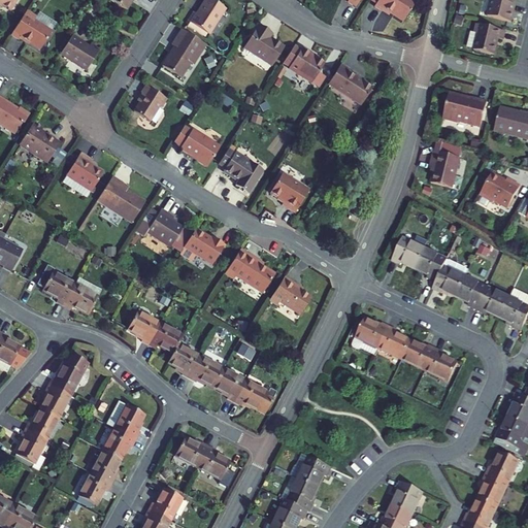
[(0,0),(0,4),(10,11),(18,0),(0,0)]
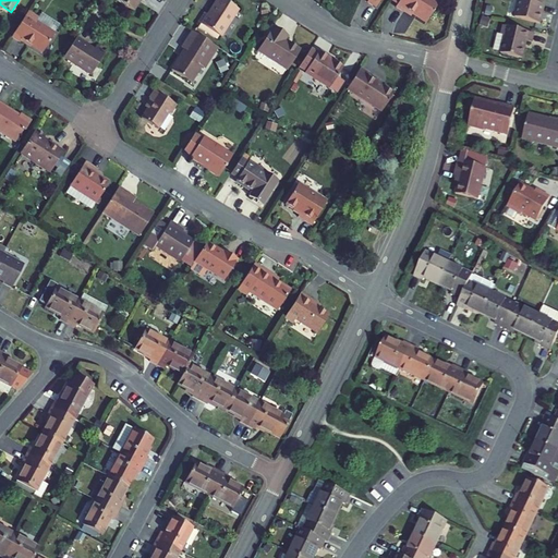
[(143,0),(116,0),(133,11),(140,0),(142,0),(143,1),(143,0)]
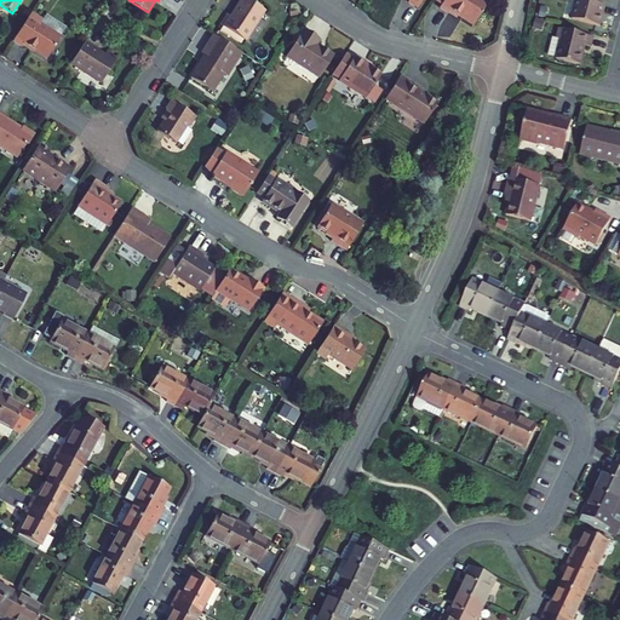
[(244,39),(245,41),(264,11),(247,0),(240,0),(230,16),(227,13),(220,24),(223,27),(244,39)]
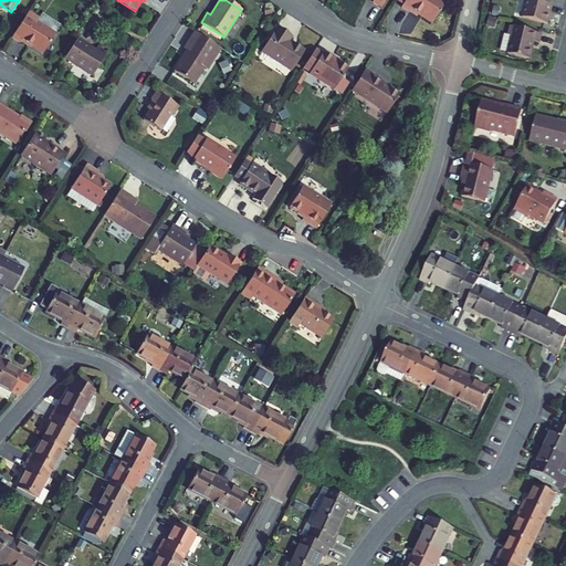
[(418,14),(432,23),(444,3),(439,0),(405,0),(402,4),(401,7),(416,17),(418,14)]
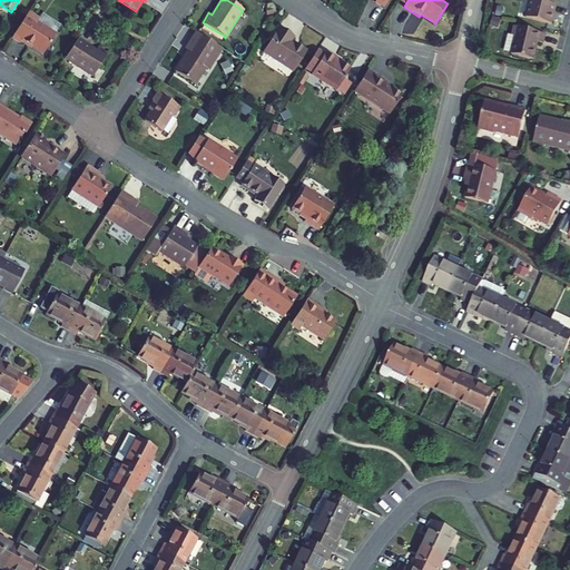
[(530,0),(527,18),(551,25),(554,12),(553,12),(554,6),(552,5),(553,0),(530,0)]
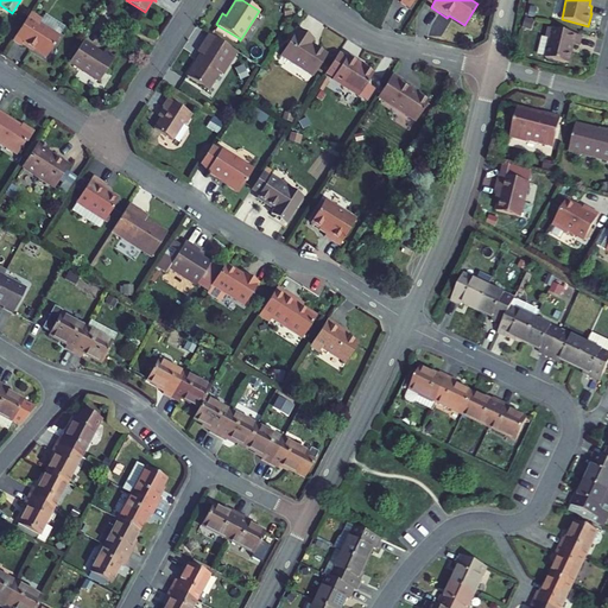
[(31,13),(13,40),(20,45),(23,43),(46,57),(59,37),(59,36),(39,24),(42,20),(31,13)]
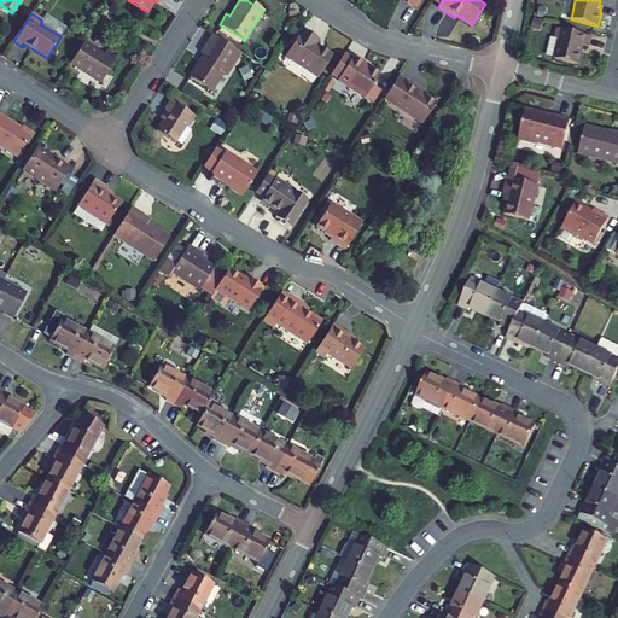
[(45,15),(42,21),(40,24),(60,36),(65,28),(45,15)]
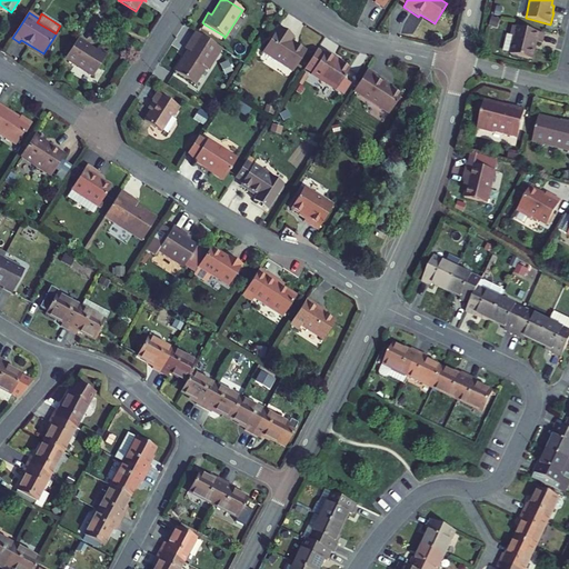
[(223,36),(205,25),(202,28),(221,40),(223,36)]
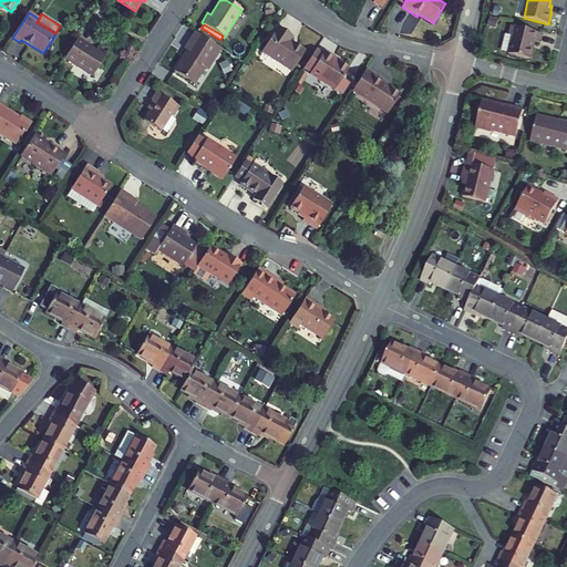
[(277,27),(261,52),(292,71),(305,51),(289,41),(292,37),(277,27)]
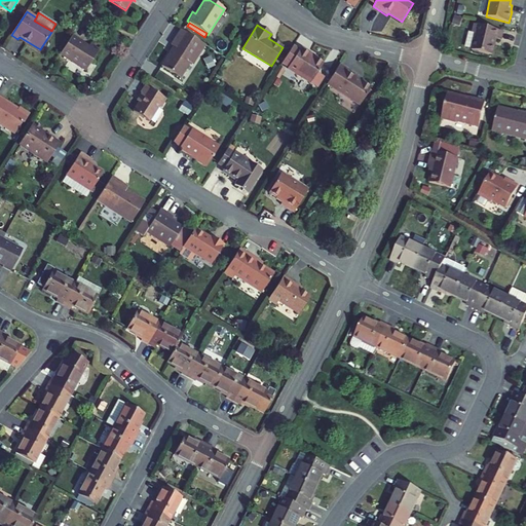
[(501,40),(503,32),(475,25),(473,33),(470,32),(465,47),(472,49),(472,50),(492,55),(496,38),(501,40)]
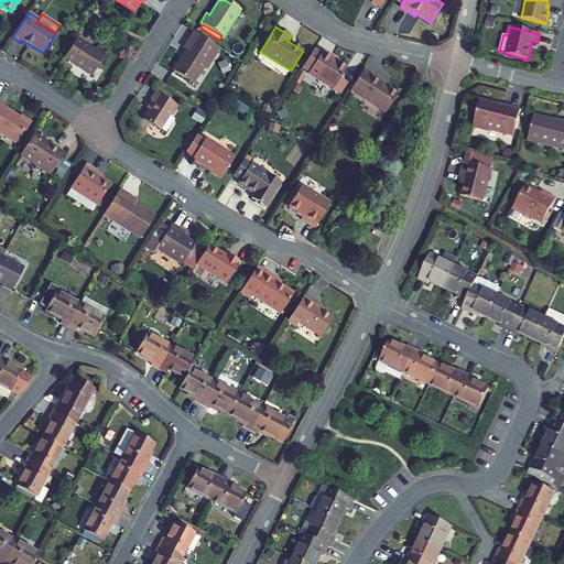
[(206,68),(219,47),(194,32),(183,49),(187,51),(186,54),(184,53),(173,71),(193,84),(203,67),(206,68)]
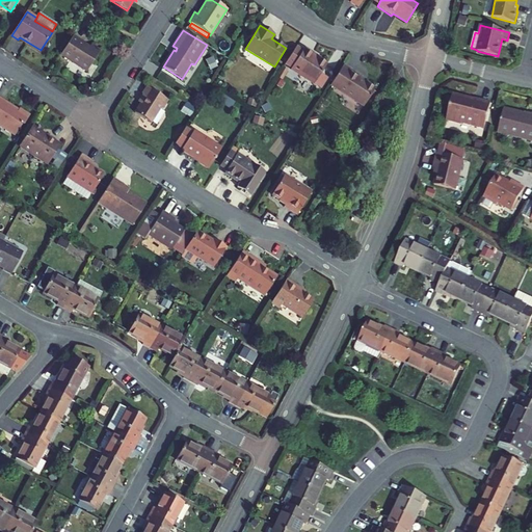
[(73,35),(60,55),(86,72),(101,50),(91,44),(89,47),(73,35)]
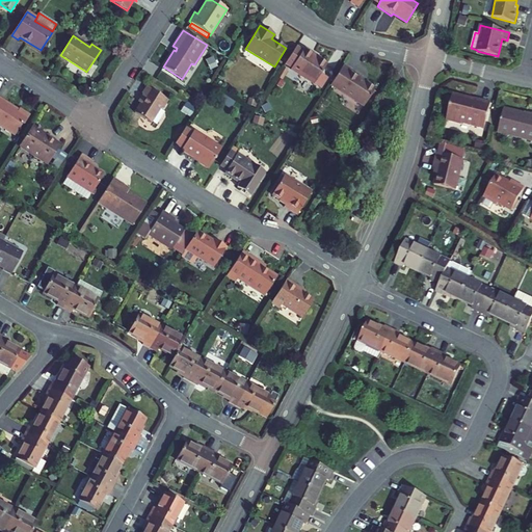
[(296,47),(285,64),(291,68),(291,69),(314,84),(321,73),(326,64),(303,50),(302,50),(296,47)]
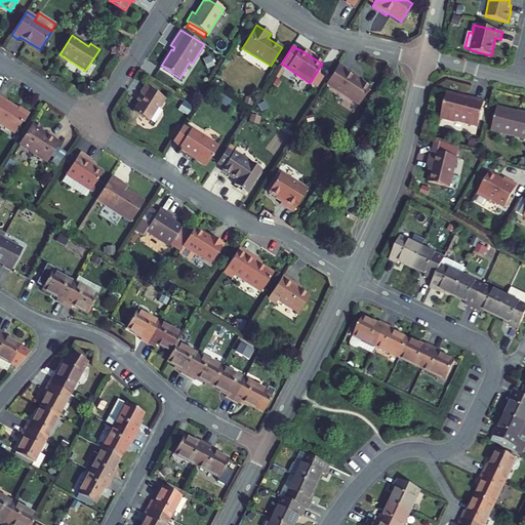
[(338,65),(325,83),(359,105),(370,87),(360,81),(359,83),(352,78),(353,77),(346,72),(347,70),(338,65)]
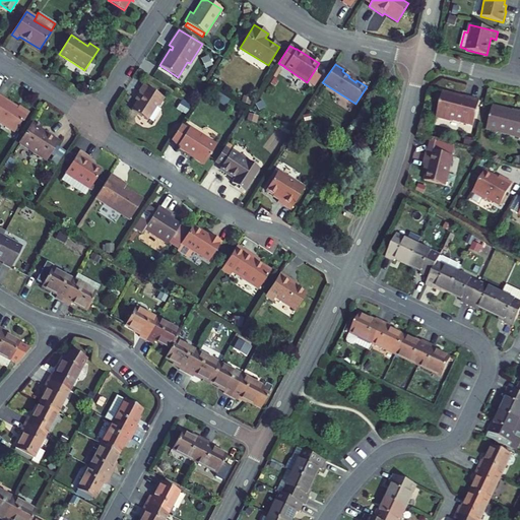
[(307,82),(313,86),(320,75),(314,71),(307,82)]
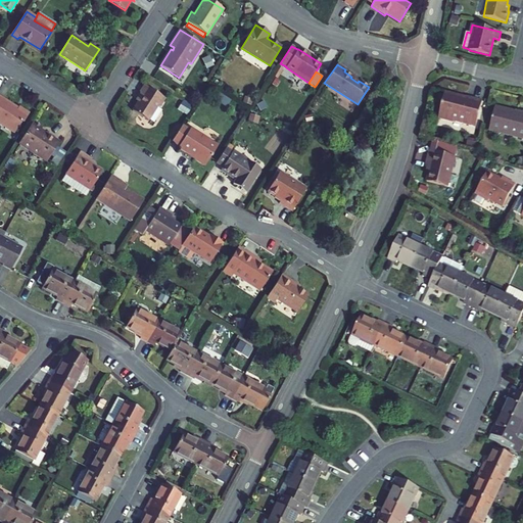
[(164,98),(144,85),(135,100),(138,102),(132,110),(148,121),(157,105),(159,106),(164,98)]
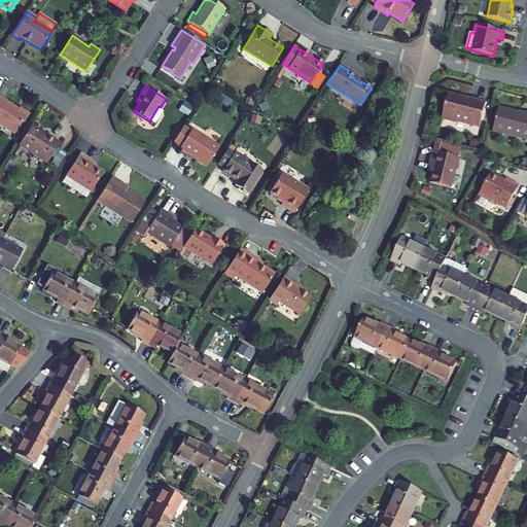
[(460,96),(449,93),(442,119),(457,123),(457,120),(464,123),(464,124),(480,128),(486,102),(470,98),(469,100),(460,98),(460,96)]
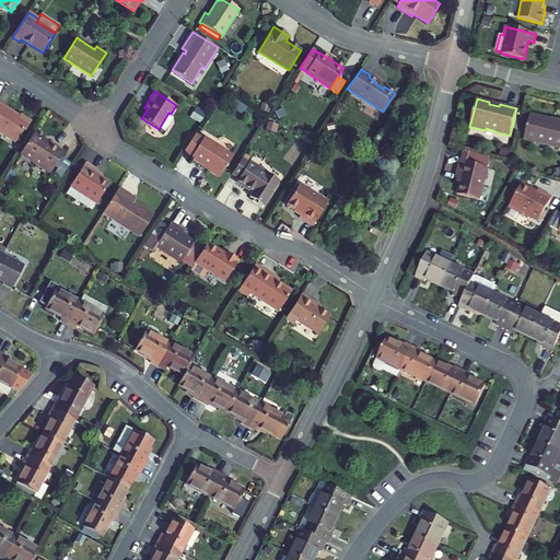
[(0,132),(15,143),(23,130),(25,131),(31,121),(21,115),(19,117),(15,115),(16,114),(0,103),(0,132)]
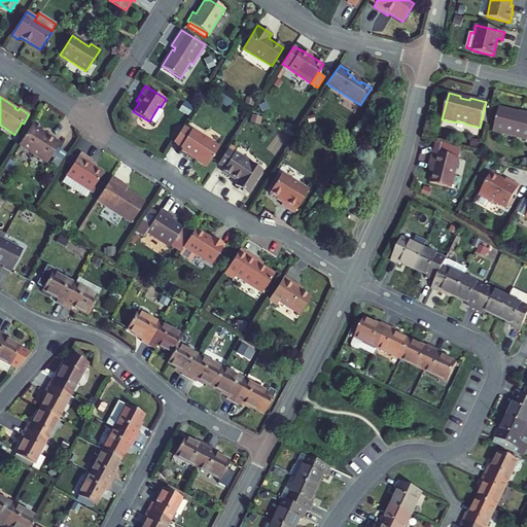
[(499,107),(493,131),(495,132),(496,134),(502,135),(504,134),(526,139),(526,112),(526,113),(526,114),(499,107)]
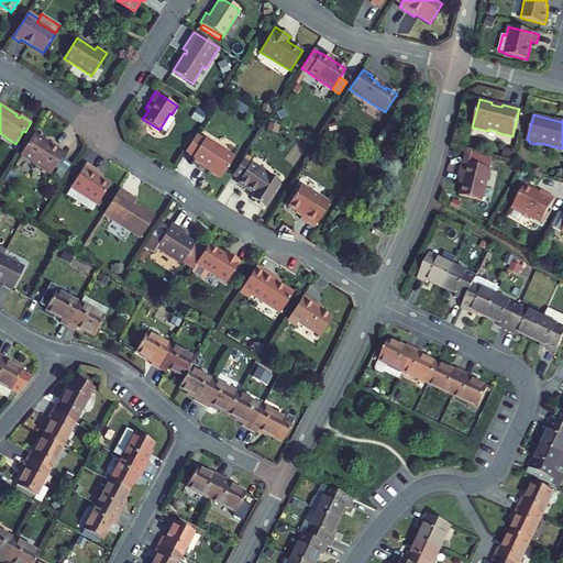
[(35,131),(20,155),(50,175),(54,167),(61,158),(63,154),(43,141),(45,136),(35,131)]
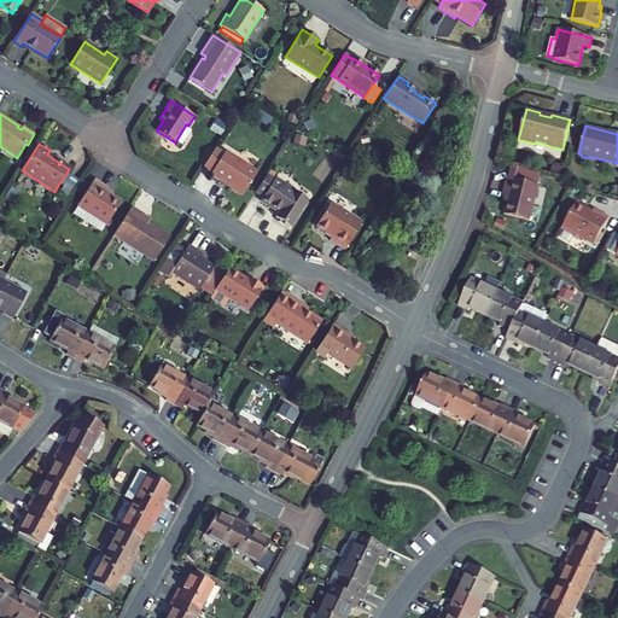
[(216,147),(203,168),(211,173),(210,174),(225,184),(226,185),(227,185),(232,187),(231,190),(242,197),(257,173),(225,152),(225,153),(216,147)]
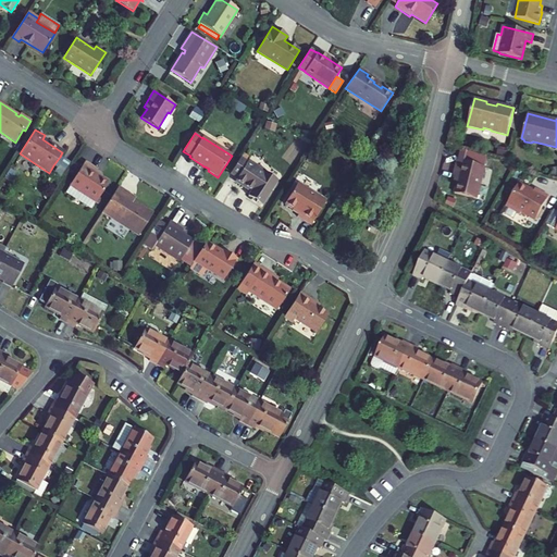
[(484,168),(487,157),(461,150),(458,161),(454,176),(459,177),(455,194),(477,199),(485,168),(484,168)]
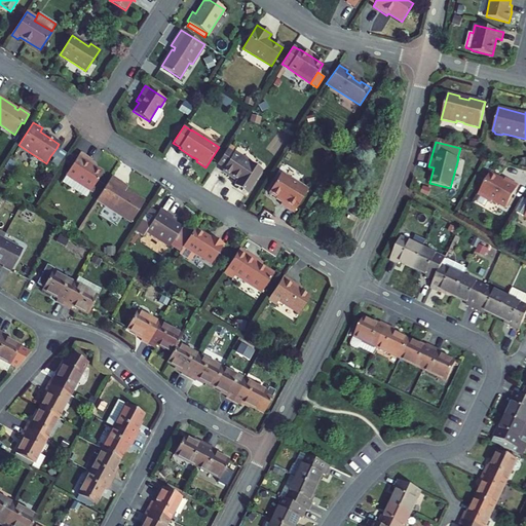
[(67,155),(57,148),(50,156),(62,163),(67,155)]
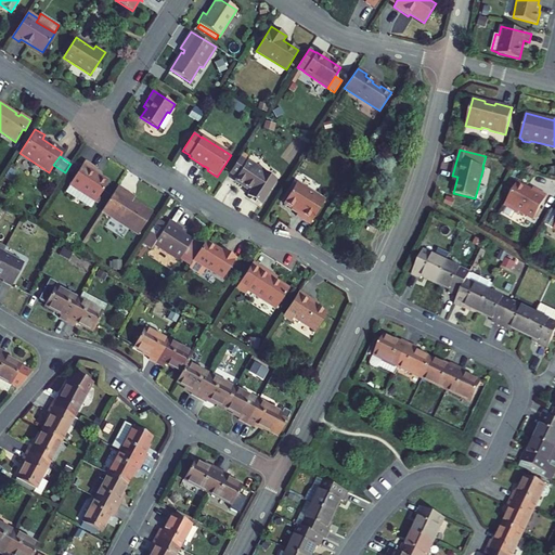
[(239,157),(229,172),(236,177),(234,180),(250,191),(247,195),(260,204),(275,179),(246,160),(246,162),(239,157)]
